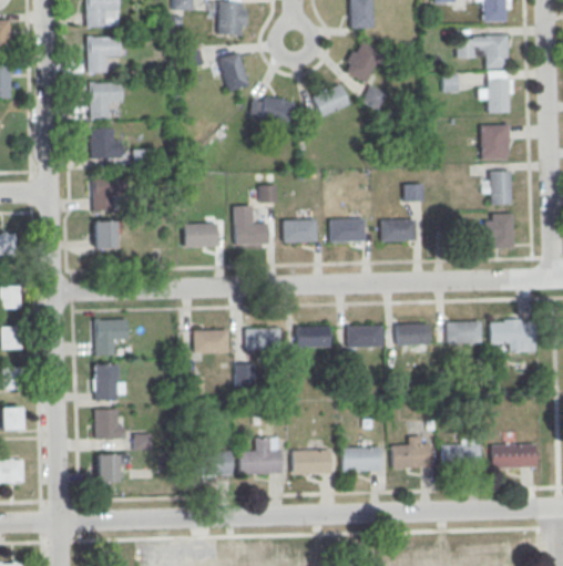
[(86,0),(120,0),(120,28),(86,27),(86,0)]
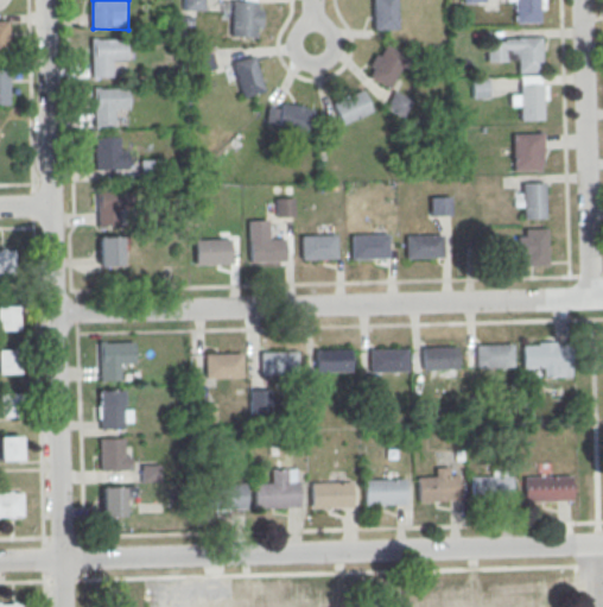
[(185,0),(186,10),(210,10),(209,0),(185,0)]
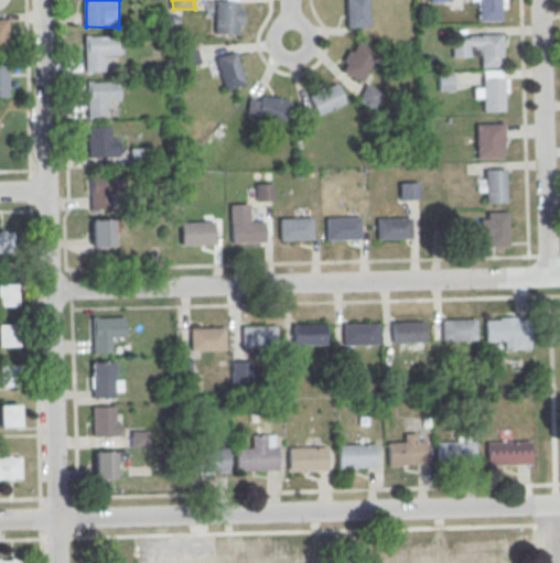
[(348,0),(373,0),(374,28),(350,29),(348,0)]
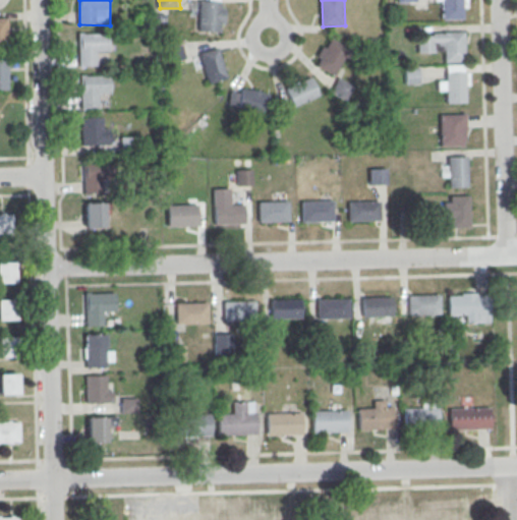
[(445,0),(464,0),(464,21),(445,21),(445,0)]
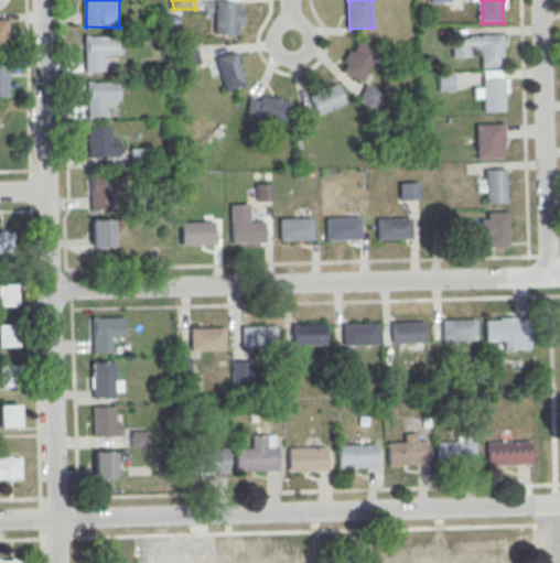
[(219,2),(240,3),(240,9),(248,10),(247,25),(243,26),(241,35),(217,33),(219,2)]
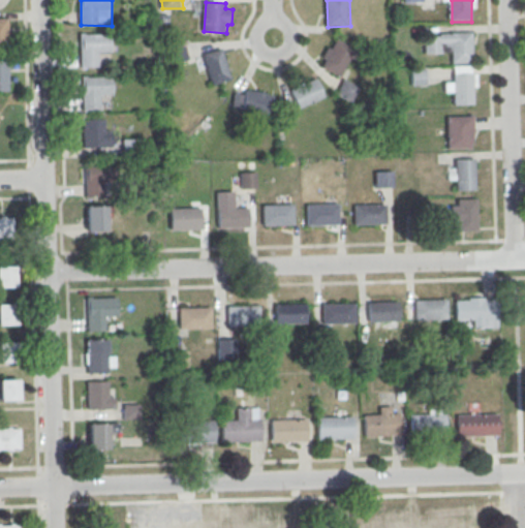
[(0,18),(0,53),(14,53),(13,18),(0,18)]
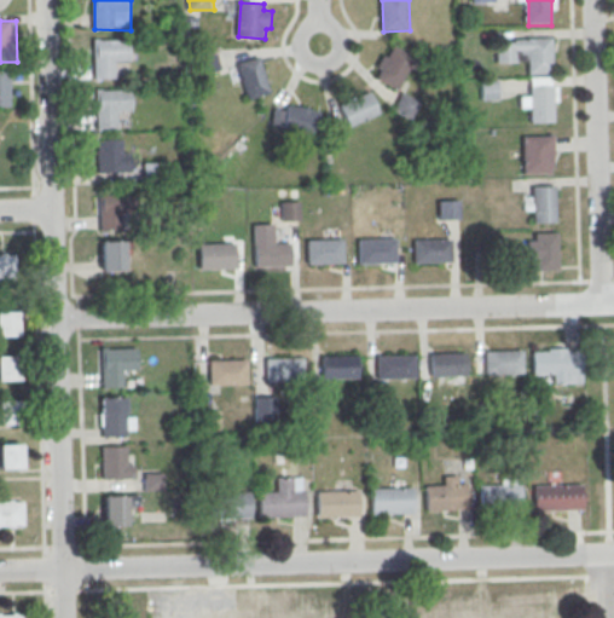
[(531,39),(554,39),(554,76),(531,78),(531,39)]
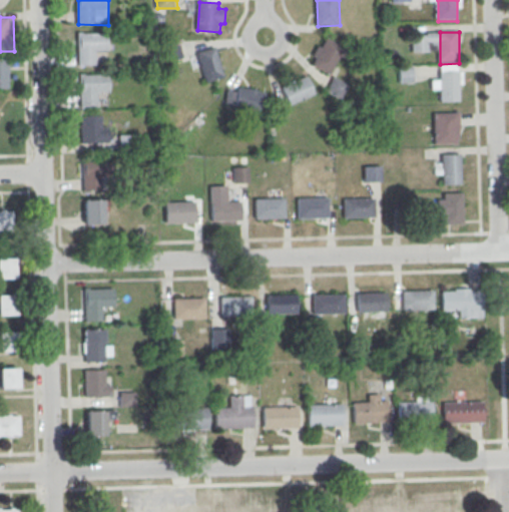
[(109,53),(109,33),(79,33),(79,64),(98,64),(98,53),(109,53)]
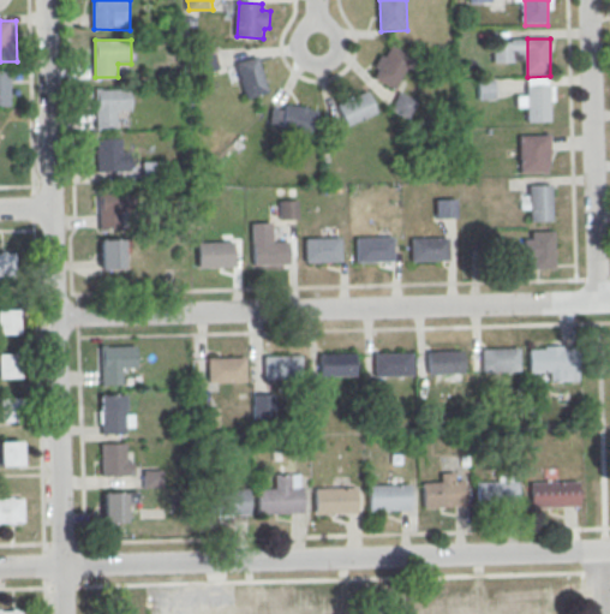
[(396,90),(413,60),(388,47),(372,76),(396,90)]
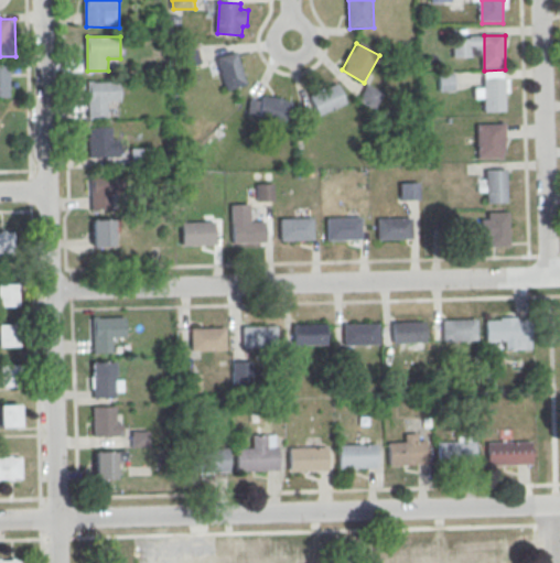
[(197,49),(203,63),(189,68),(183,54),(197,49)]
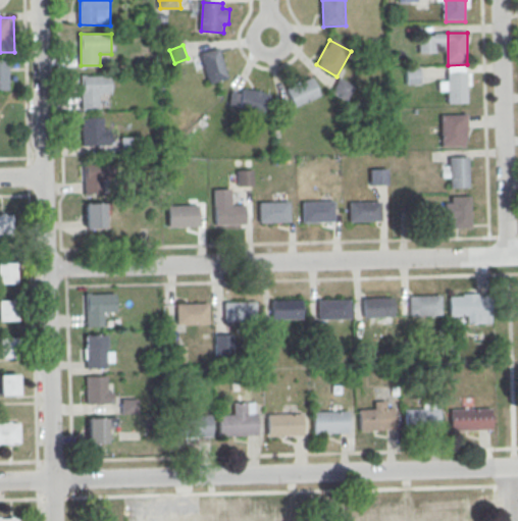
[(202,54),(221,49),(229,80),(210,85),(202,54)]
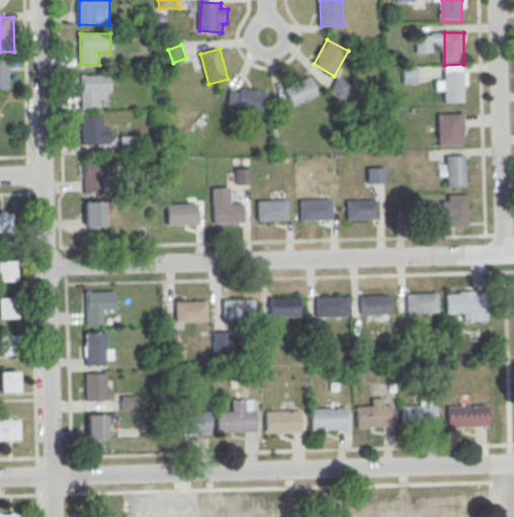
[(0,59),(0,90),(10,90),(10,59),(0,59)]
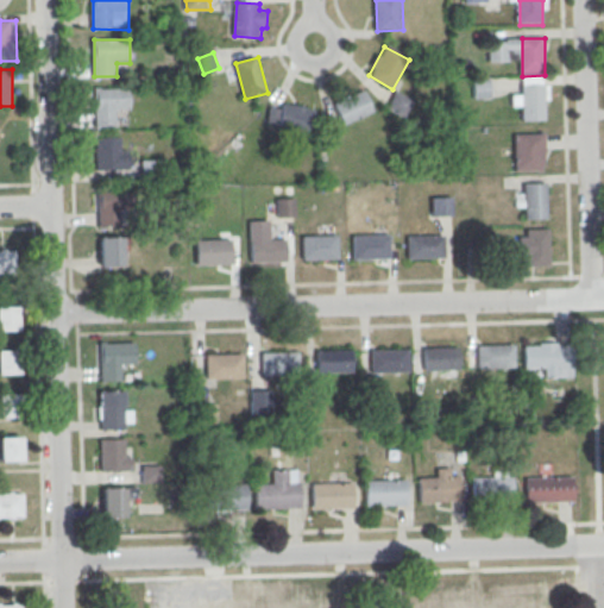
[(523,87),(546,87),(546,124),(523,124),(523,87)]
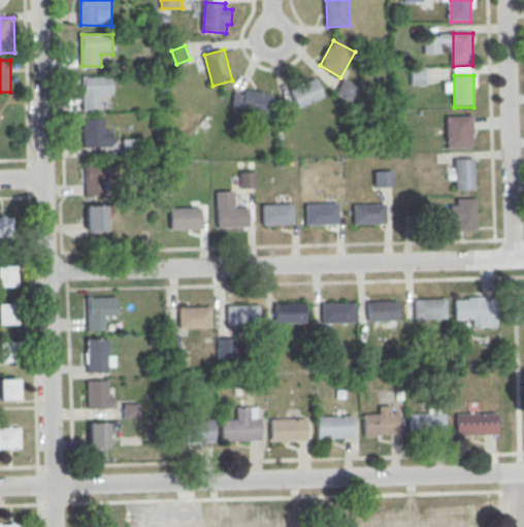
[(113,76),(85,76),(85,110),(104,110),(104,98),(113,98),(113,76)]
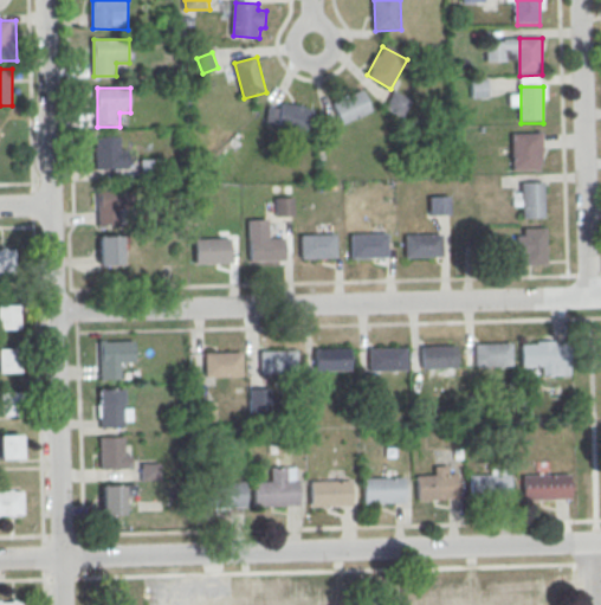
[(335,103),(366,89),(375,110),(344,124),(335,103)]
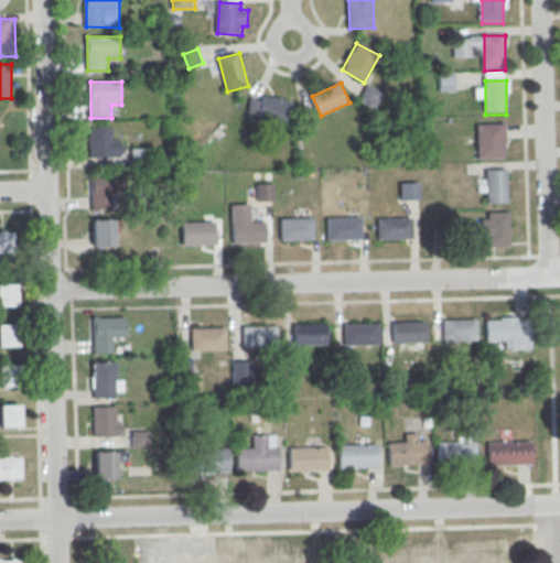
[(380,104),(380,88),(364,89),(365,104),(380,104)]
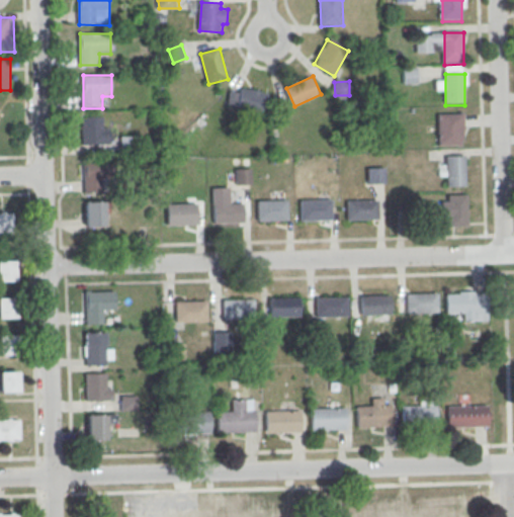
[(268,112),(271,92),(232,87),(229,106),(268,112)]
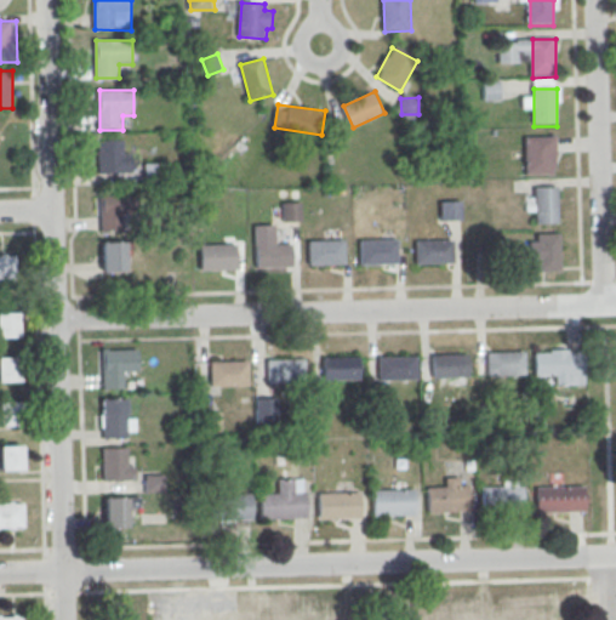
[(526,140),(558,138),(559,158),(557,158),(558,171),(555,171),(555,176),(528,177),(526,140)]
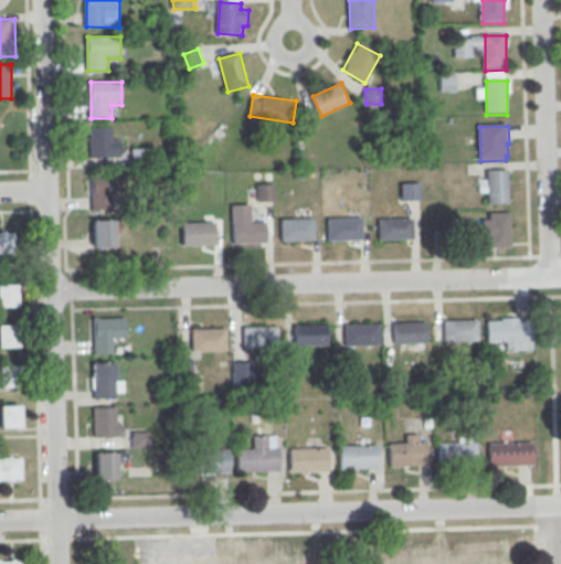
[(122,158),(122,137),(113,137),(113,127),(91,128),(91,158),(122,158)]
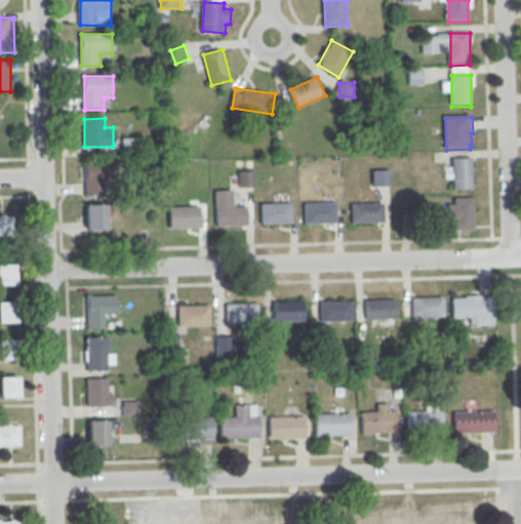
[(141,138),(124,138),(124,154),(141,154),(141,138)]
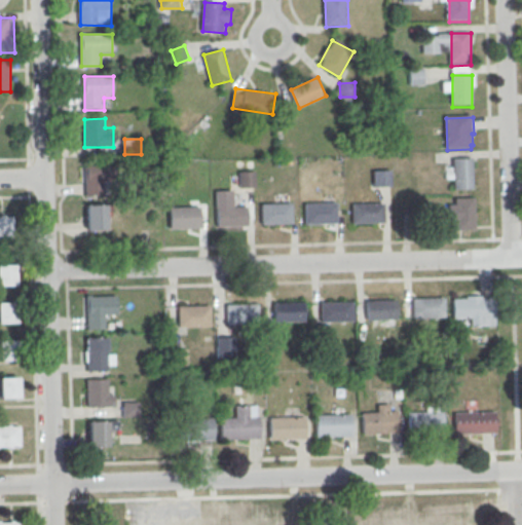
[(455,159),(475,159),(475,191),(455,192),(455,159)]
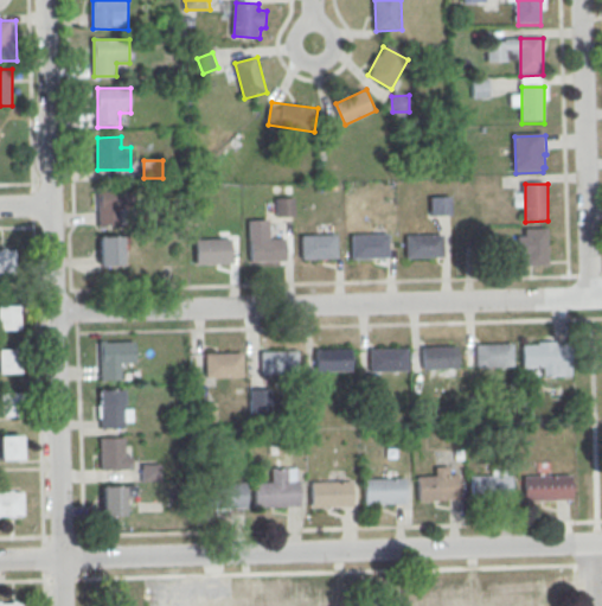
[(100,187),(100,227),(129,227),(129,187),(100,187)]
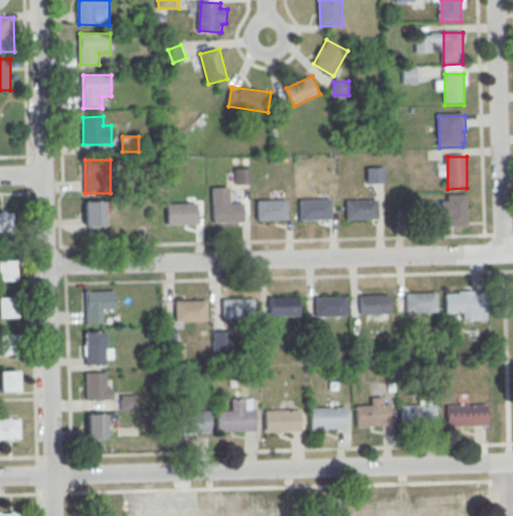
[(238,184),(252,184),(252,170),(238,170),(238,184)]
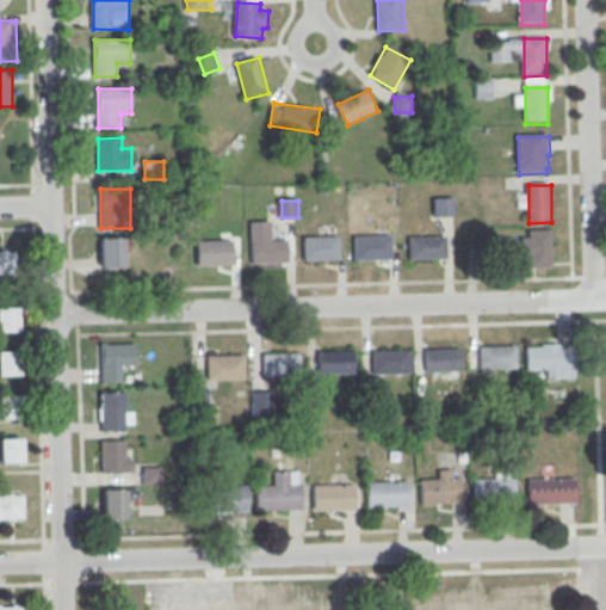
[(277,221),(253,221),(253,264),(290,264),(290,236),(277,236),(277,221)]
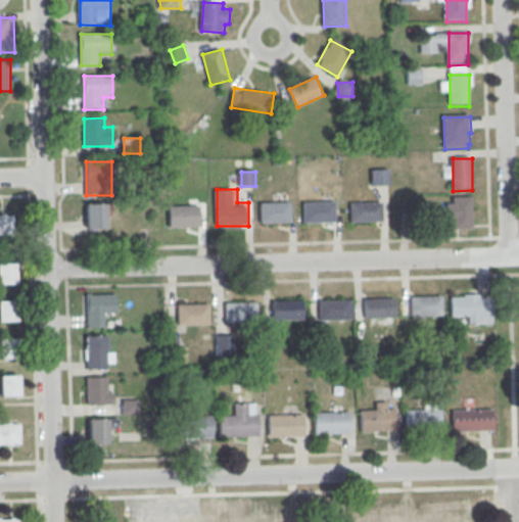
[(454,198),(473,198),(474,230),(455,231),(454,198)]
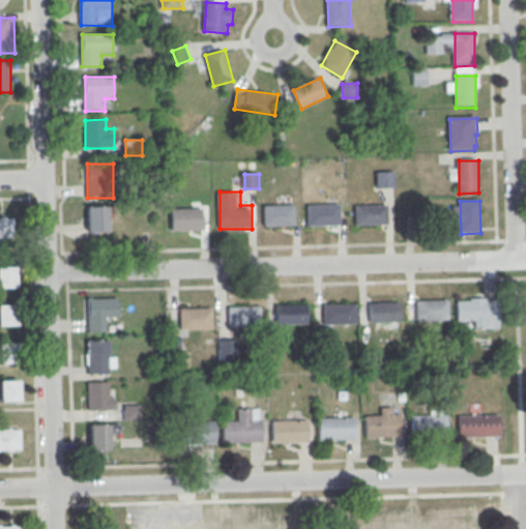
[(265,205),(296,204),(297,226),(266,227),(265,205)]
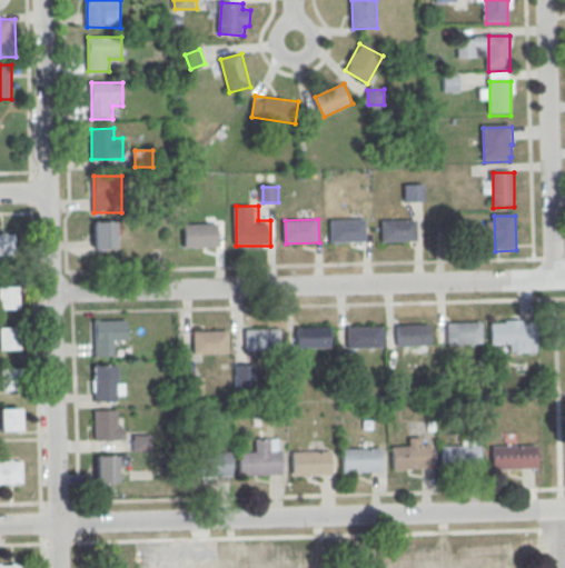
[(331,220),(365,219),(366,241),(333,242),(331,220)]
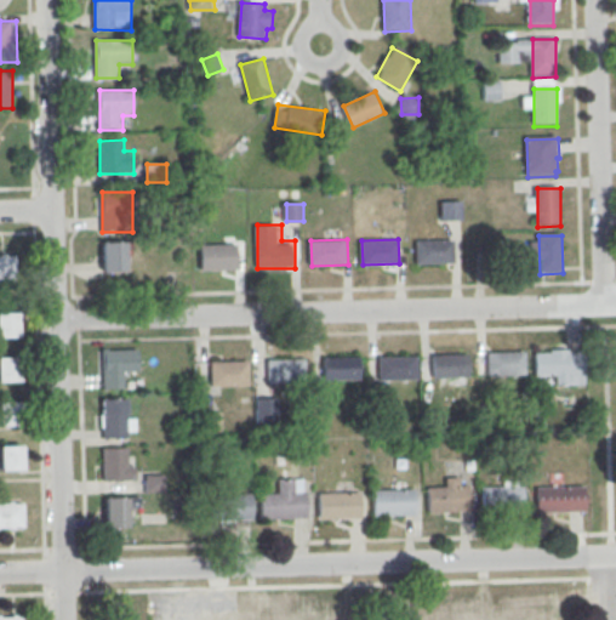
[(416,240),(454,239),(454,263),(417,265),(416,240)]
